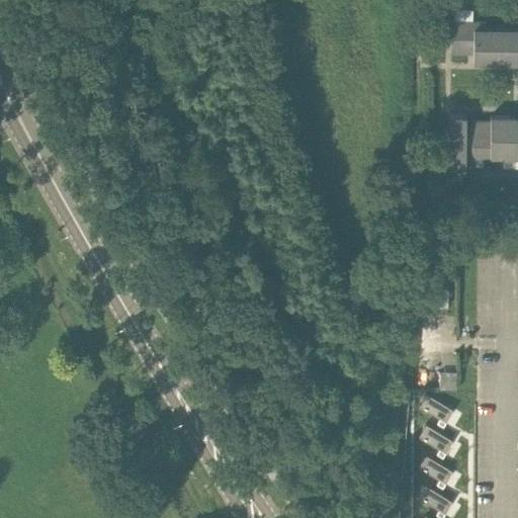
[(510,28),(485,28),(485,21),(451,21),(451,53),(473,53),(473,62),(517,62),(517,21),(510,22),(510,28)]
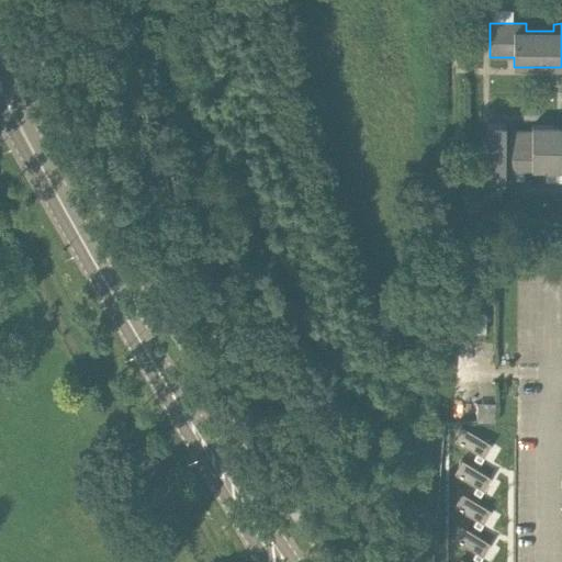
[(532,131),(506,131),(505,124),(489,124),(489,143),(486,143),(486,164),(489,164),(489,182),(505,182),(505,180),(516,181),(516,164),(532,164),(532,169),(561,169),(561,125),(532,126),(532,131)]
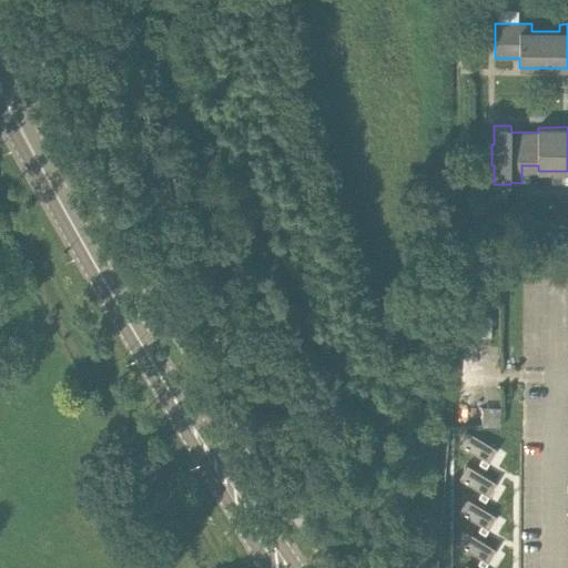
[(281,306),(290,300),(283,291),(274,297),(281,306)]
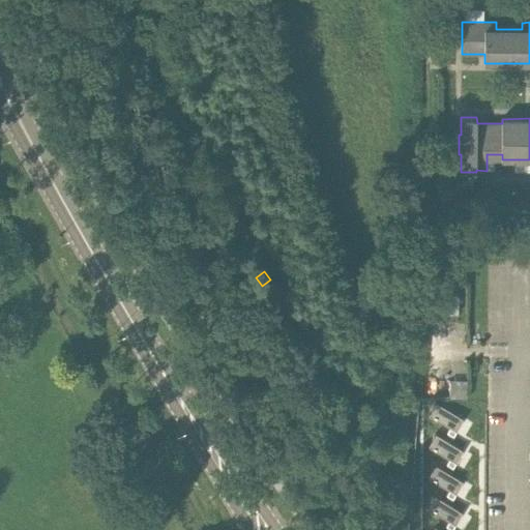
[(436,404),(429,415),(449,429),(455,432),(463,419),(436,404)]
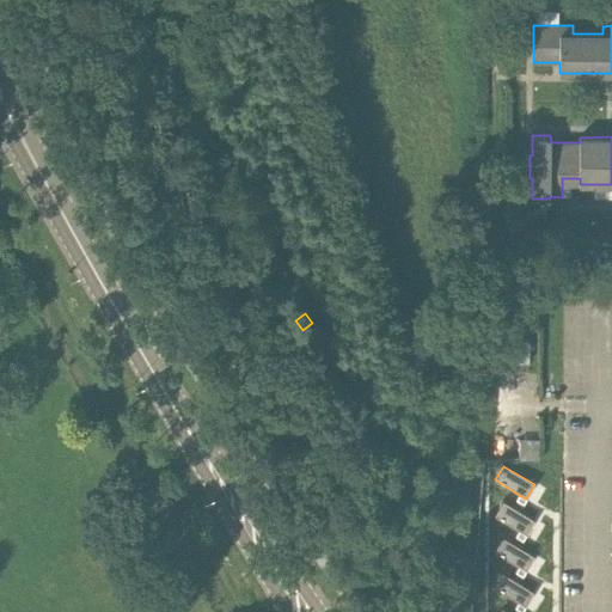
[(526,499),(519,495),(515,500),(522,505),(524,503),(526,499)]
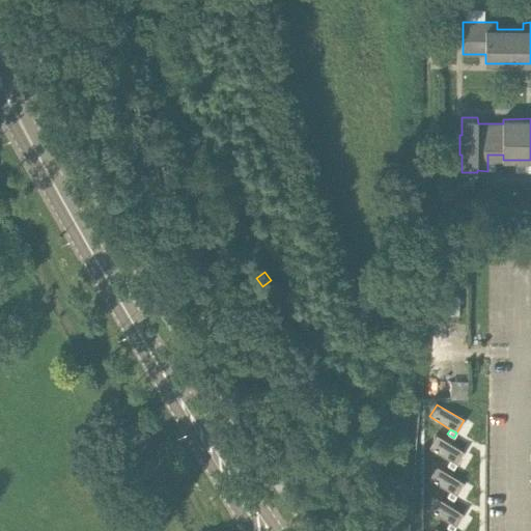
[(436,436),(428,448),(450,460),(456,464),(463,452),(436,436)]
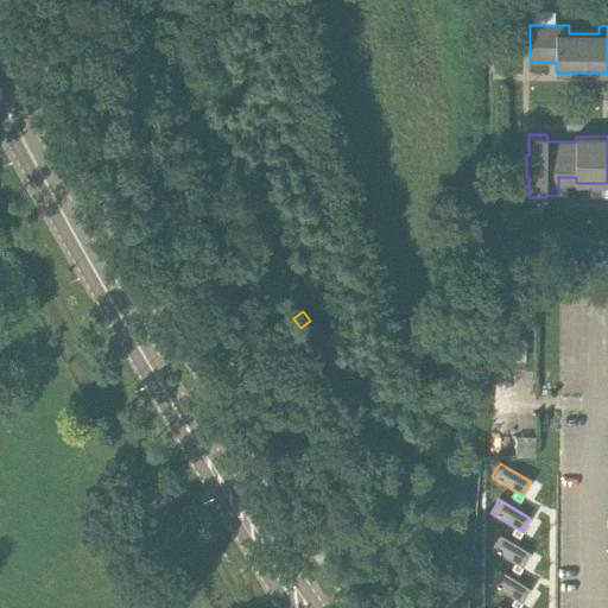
[(523,531),(515,527),(512,533),(519,537),(523,531)]
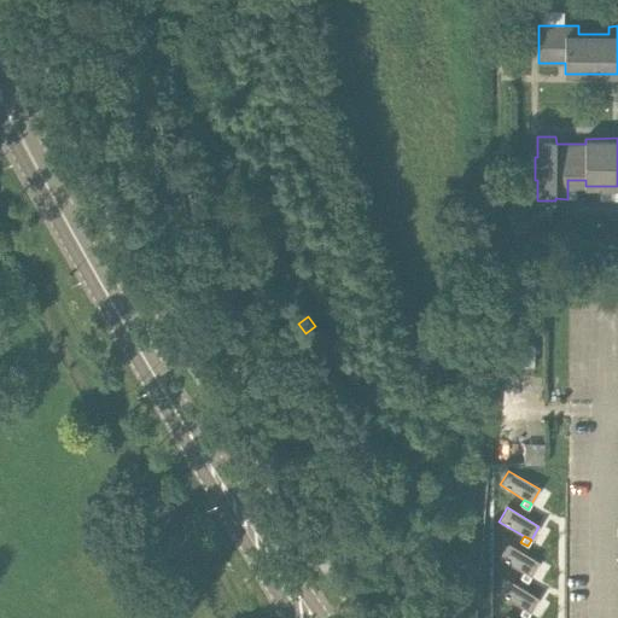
[(507,542),(499,558),(523,572),(531,576),(540,560),(507,542)]
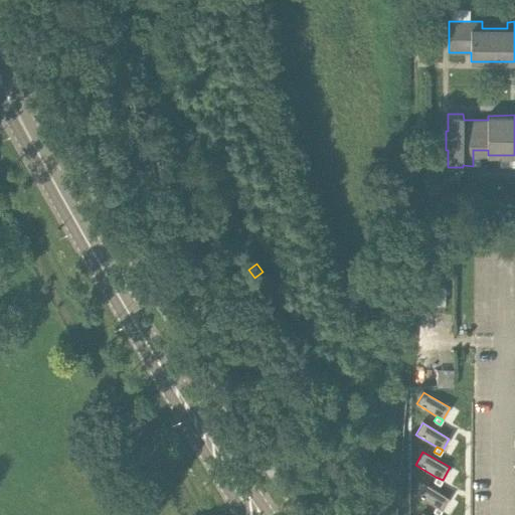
[(440,485),(443,480),(436,477),(434,482),(440,485)]
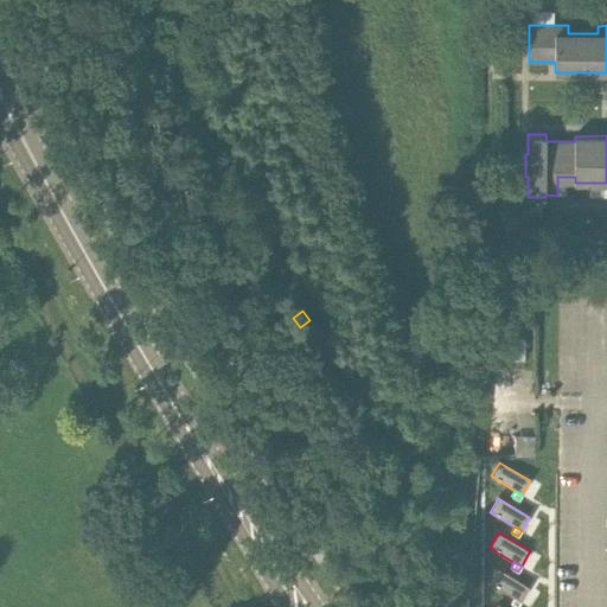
[(529,586),(499,569),(490,583),(513,598),(521,602),(529,586)]
